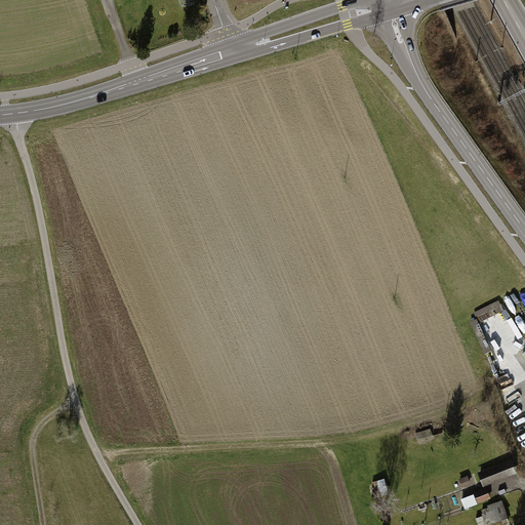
[(431,429),(416,433),(419,444),(434,439),(431,429)]
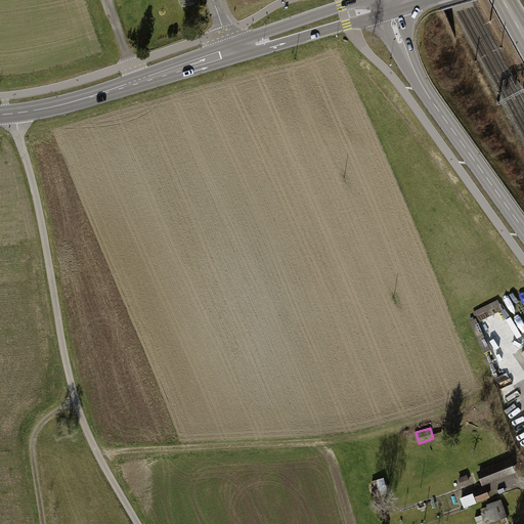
[(510,460),(478,472),(483,487),(516,474),(510,460)]
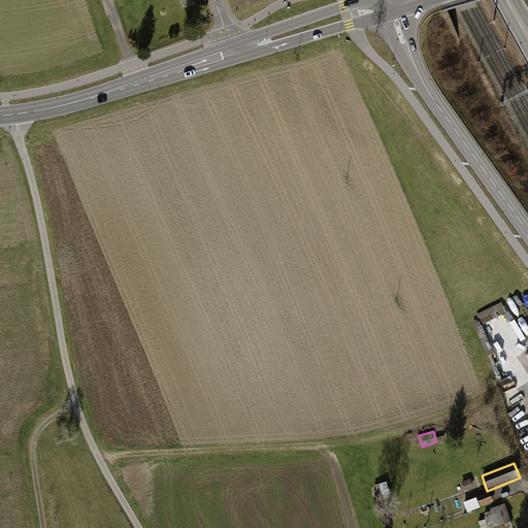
[(470,479),(462,482),(465,490),(473,487),(470,479)]
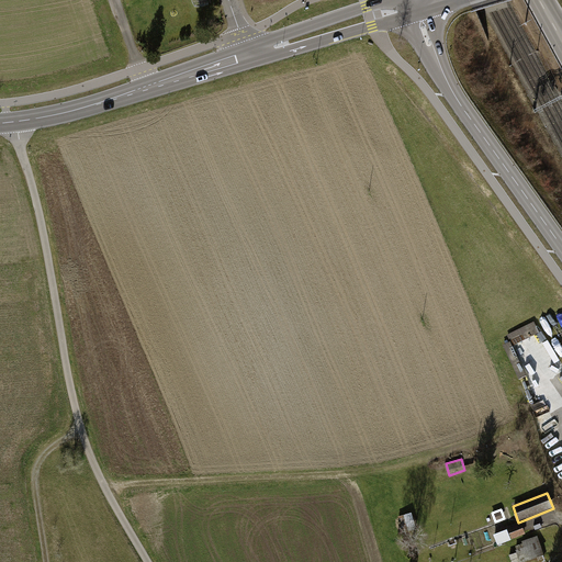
[(398,517),(404,532),(417,528),(412,513),(398,517)]
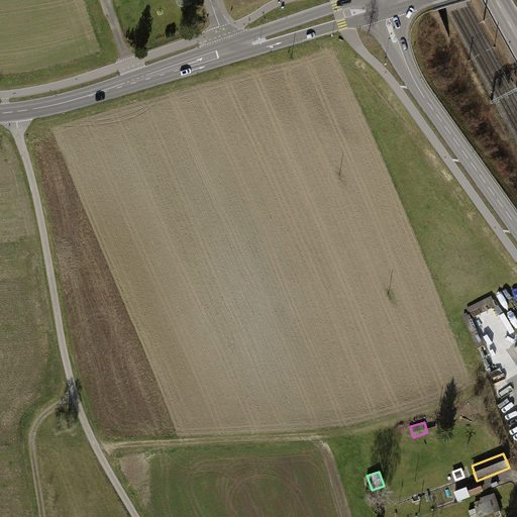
[(472,496),(484,491),(479,480),(468,484),(472,496)]
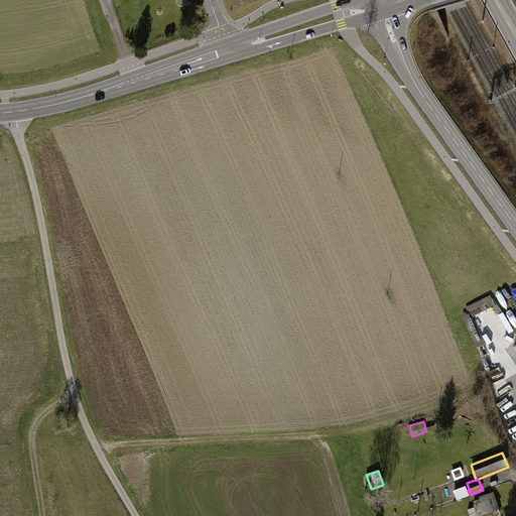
[(466,486),(455,491),(458,500),(470,496),(466,486)]
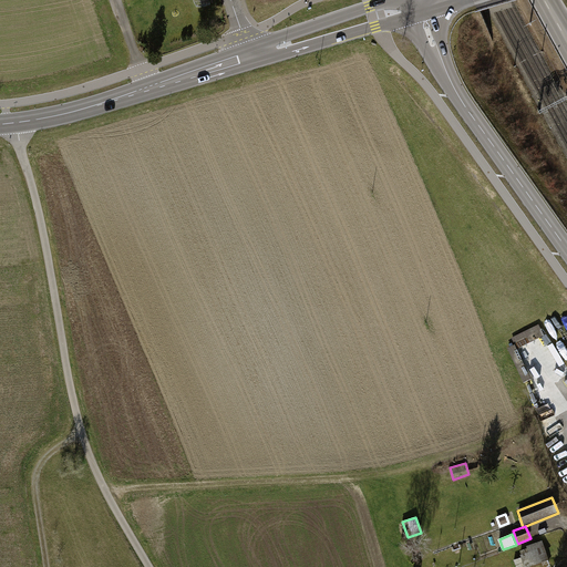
[(522,555),(521,555),(522,557),(515,560),(516,566),(527,566),(550,558),(544,540),(527,547),(527,548),(521,550),(522,555)]
